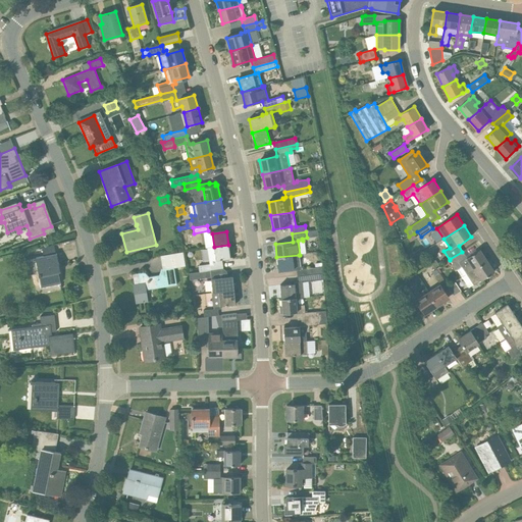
[(415,239),(412,235),(407,238),(409,243),(415,239)]
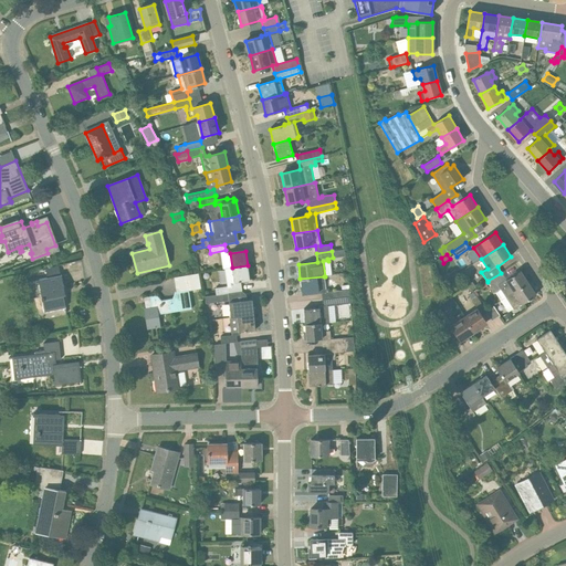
[(248,265),(232,268),(223,269),(226,284),(230,283),(230,286),(215,289),(216,294),(231,293),(242,291),(241,282),(250,281),(248,265)]
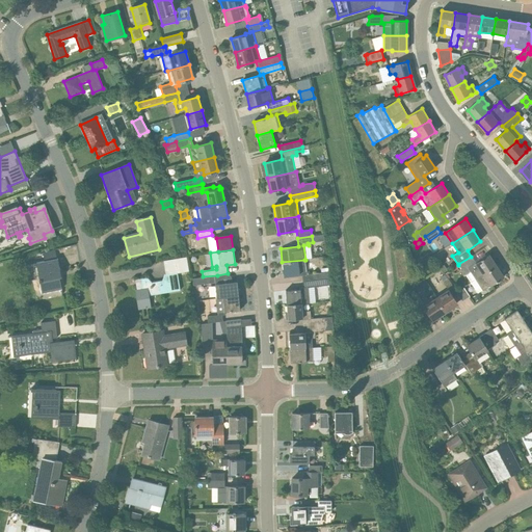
[(458,264),(466,274),(470,271),(475,280),(497,266),(488,255),(476,263),(471,257),(458,264)]
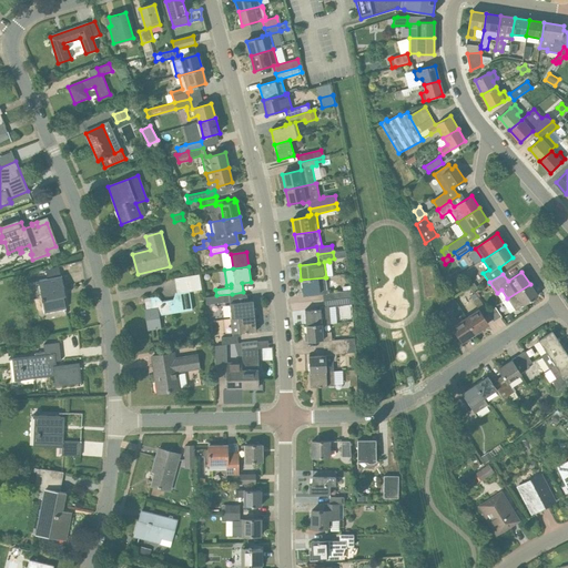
[(66,308),(62,290),(64,290),(61,276),(39,281),(33,282),(36,294),(41,293),(46,313),(66,308)]
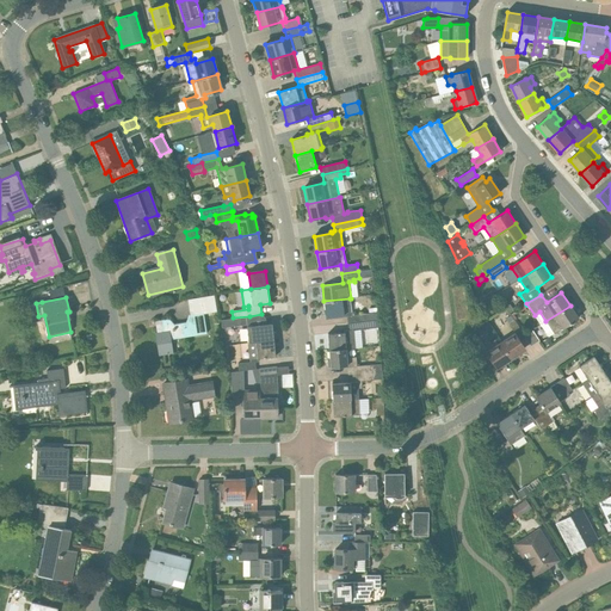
[(204,315),(218,314),(216,297),(190,301),(191,316),(204,315)]
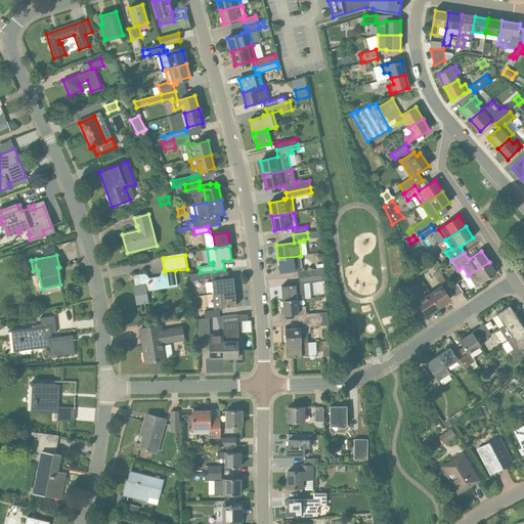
[(301,267),(300,256),(277,258),(279,272),(295,270),(295,272),(298,271),(298,277),(313,276),(322,275),(323,275),(322,268),(304,270),(304,267),(301,267)]
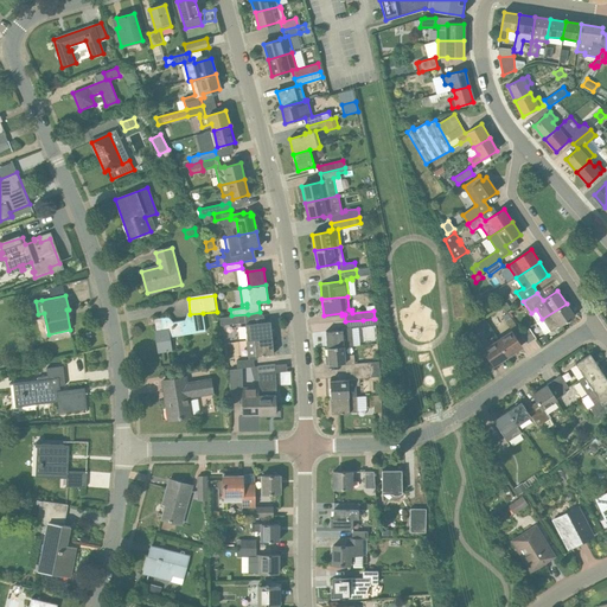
[(542,319),(551,332),(575,315),(567,304),(542,319)]
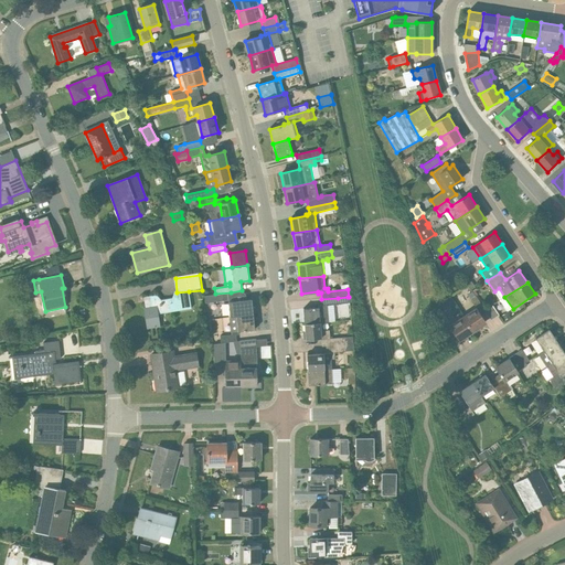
[(189,291),(177,292),(176,292),(172,299),(161,301),(156,295),(149,296),(150,307),(144,308),(148,329),(161,326),(159,313),(191,309),(189,291)]
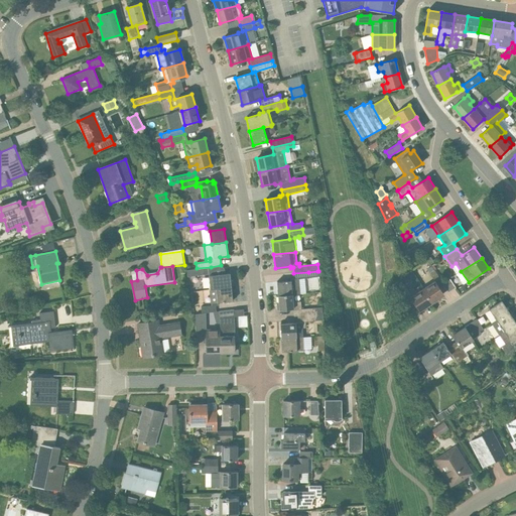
[(422,288),(431,302),(443,294),(439,289),(444,286),(437,274),(432,266),(427,269),(433,280),(422,288)]
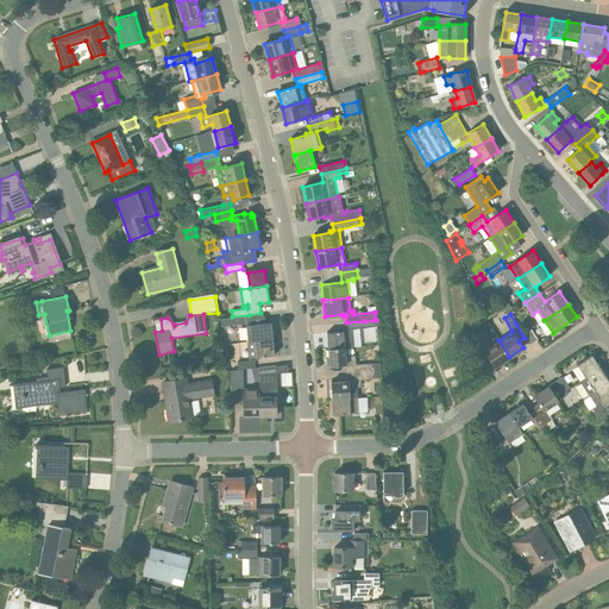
[(249,315),(232,316),(219,319),(220,326),(233,325),(246,324),(248,341),(274,339),(271,322),(253,325),(253,322),(250,322),(249,315)]
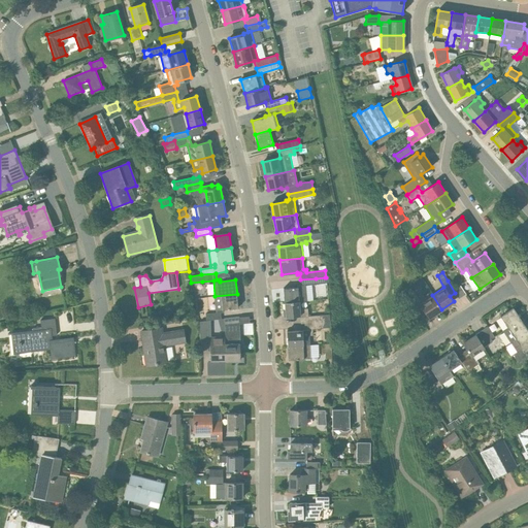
[(284,289),(285,303),(299,301),(307,301),(305,286),(317,285),(316,278),(300,279),(301,286),(297,286),(297,288),(284,289)]
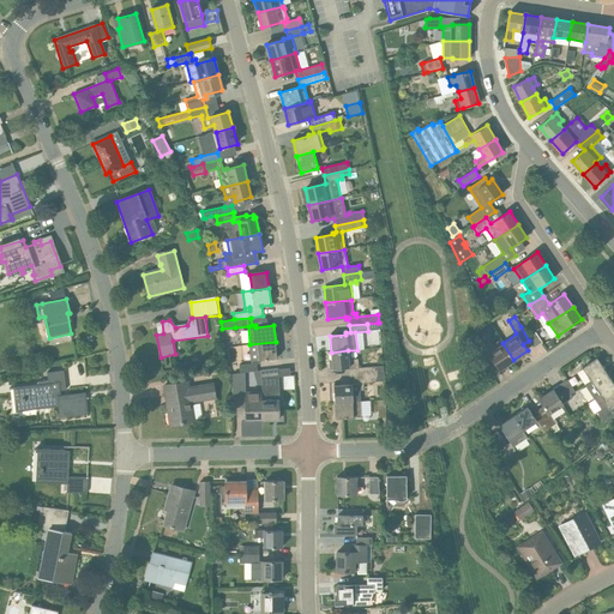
[(527,336),(529,341),(534,348),(542,342),(535,331),(527,336)]
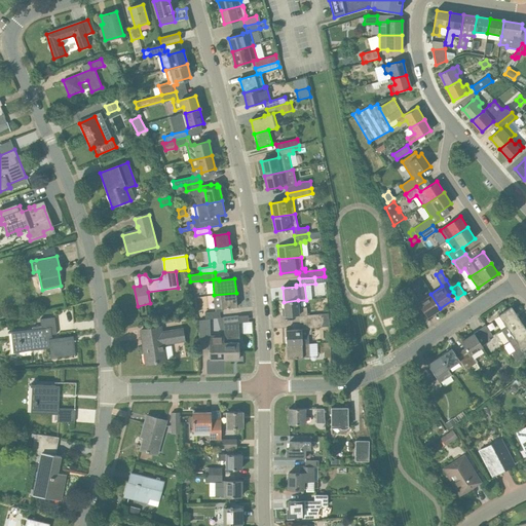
[(440,308),(430,294),(418,302),(411,290),(408,292),(406,294),(417,310),(421,307),(427,316),(440,308)]
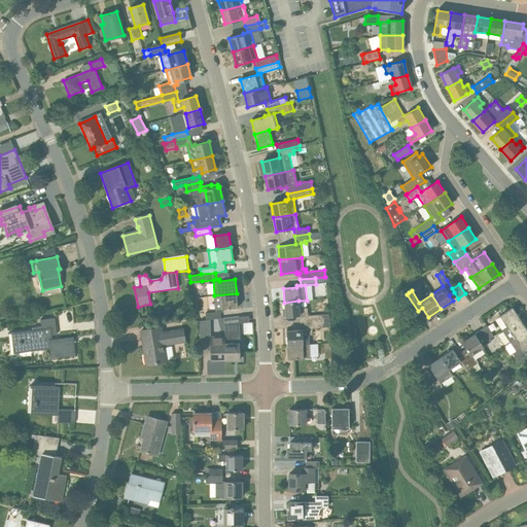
[(238,308),(237,293),(214,295),(213,296),(215,313),(205,313),(206,320),(220,319),(220,313),(223,312),(222,309),(238,308)]
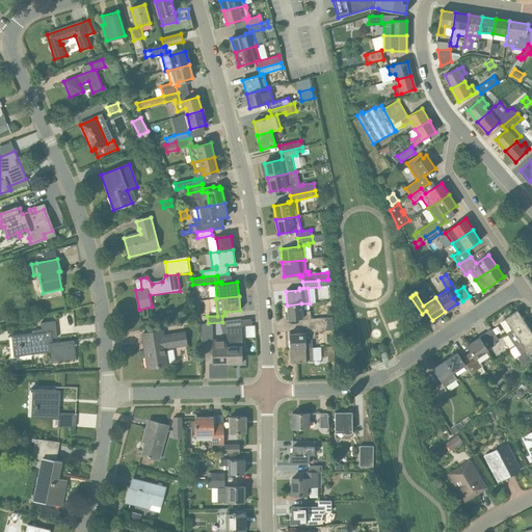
[(302,312),(301,303),(287,306),(288,319),(301,318),(302,325),(307,325),(333,324),(331,317),(311,318),(310,311),(302,312)]
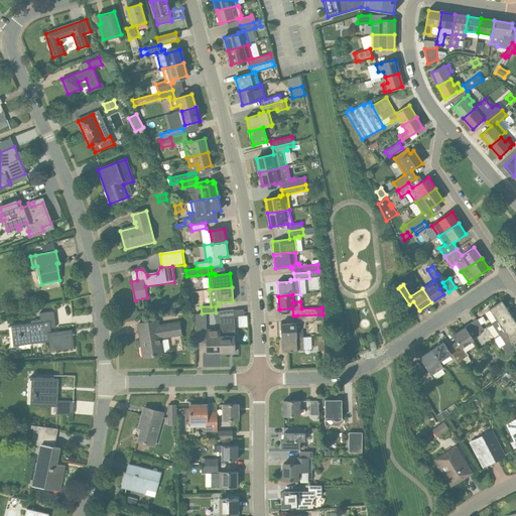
[(493,315),(497,320),(509,312),(502,300),(489,309),(490,310),(489,311),(488,313),(490,315),(491,315),(493,315)]
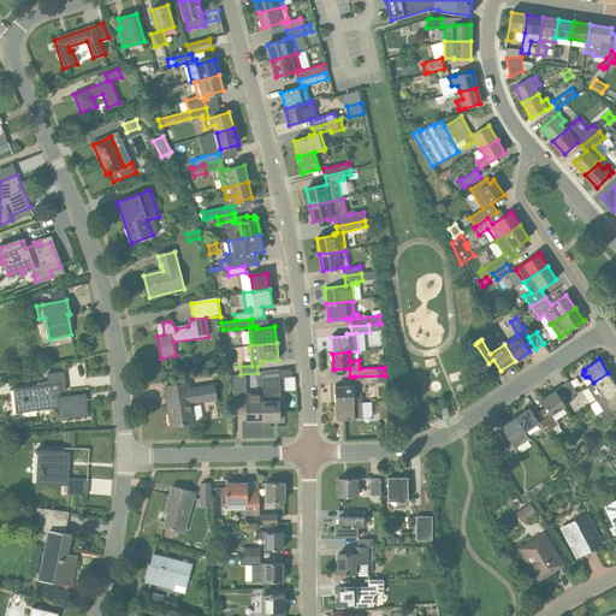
[(615,386),(615,384),(608,373),(593,383),(587,388),(597,401),(615,386)]
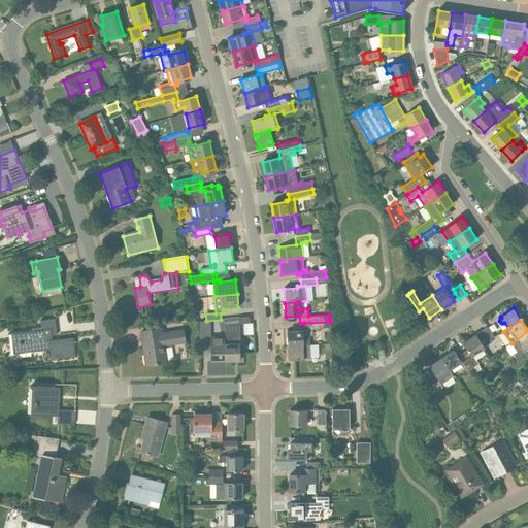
[(211,360),(226,360),(225,337),(211,337),(210,321),(199,322),(200,342),(211,342),(211,360)]
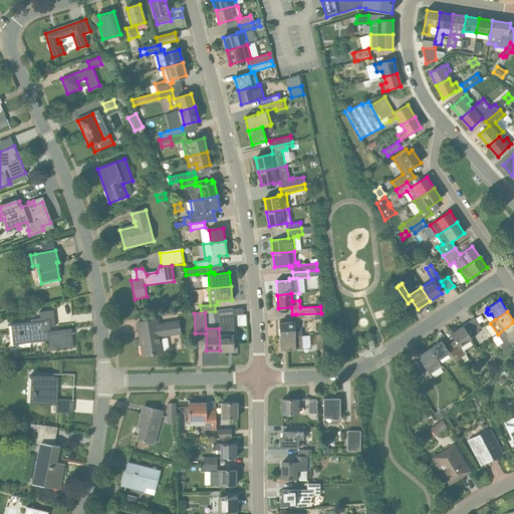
[(280,336),(301,335),(301,326),(304,326),(304,320),(321,319),(321,313),(296,314),(297,322),(279,322),(280,336)]
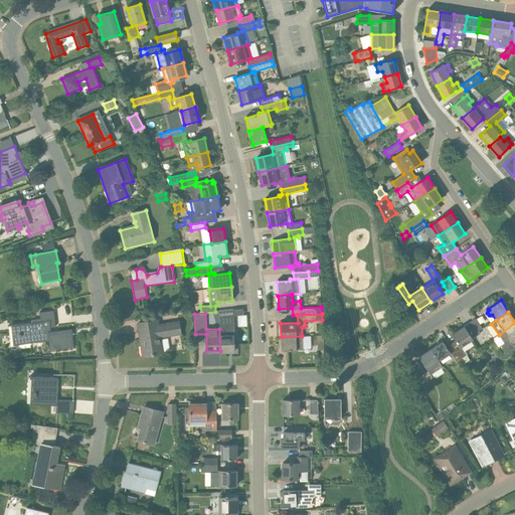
[(51,336),(50,328),(55,327),(54,318),(31,320),(31,323),(8,326),(11,350),(30,348),(29,343),(49,341),(50,350),(73,347),(72,334),(51,336)]
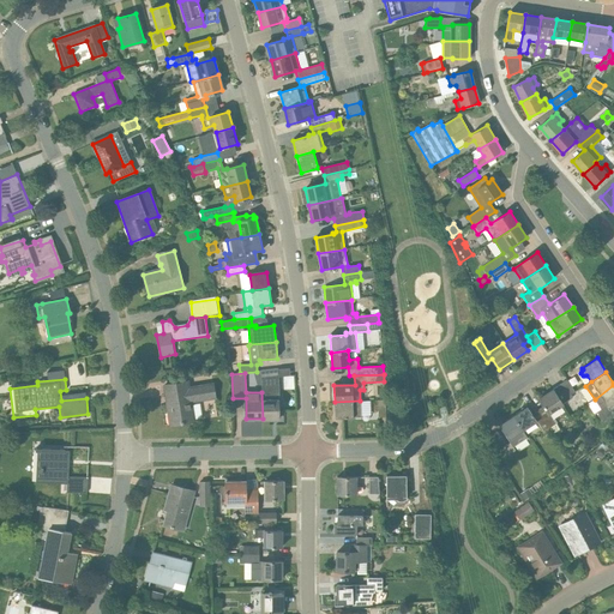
[(567,380),(558,386),(564,395),(569,391),(571,395),(576,392),(567,380)]
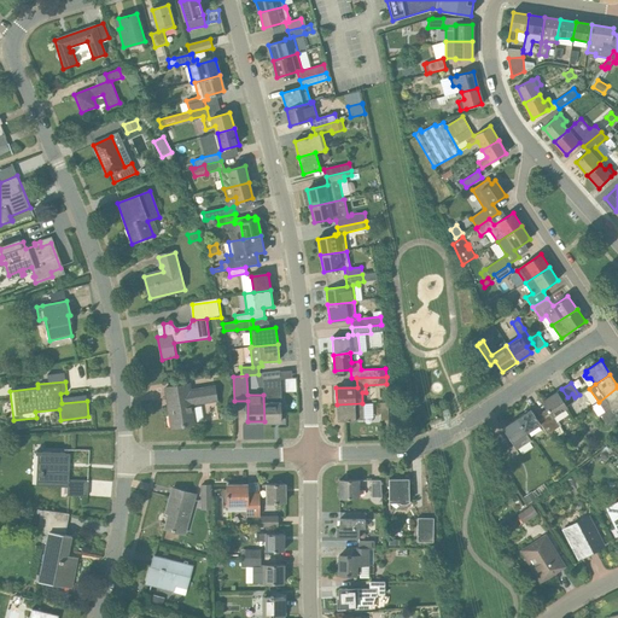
[(190,391),(190,384),(167,388),(168,401),(170,400),(172,407),(168,407),(170,418),(173,418),(174,427),(196,424),(192,404),(216,401),(215,388),(190,391)]
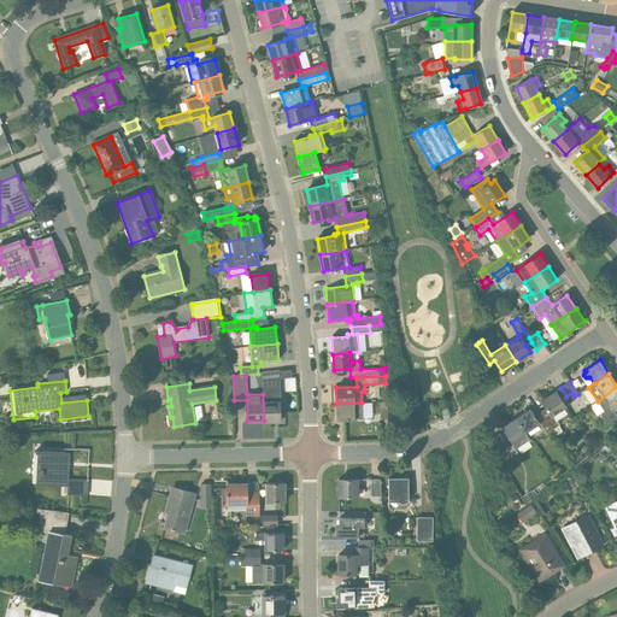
[(616,387),(598,401),(604,411),(599,413),(606,423),(616,417),(615,413),(616,412),(616,410),(616,409),(616,407),(616,387)]
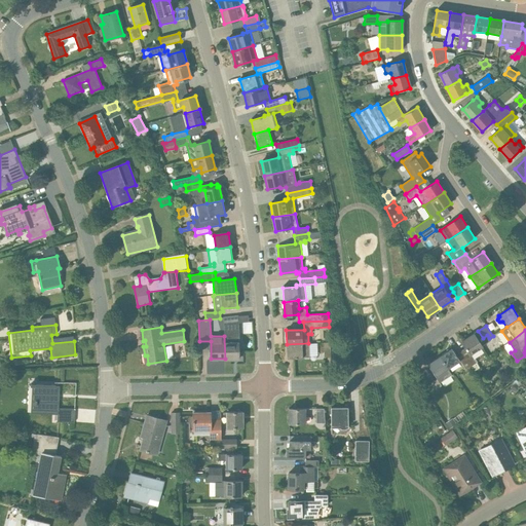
[(474,334),(482,346),(491,341),(489,338),(487,335),(483,338),(478,331),(474,334)]
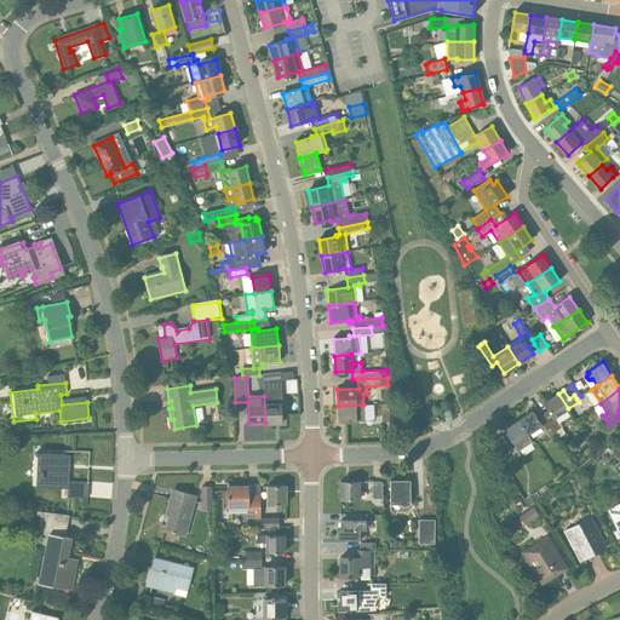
[(543,414),(555,432),(561,429),(554,418),(568,408),(558,394),(544,403),(549,411),(543,414)]
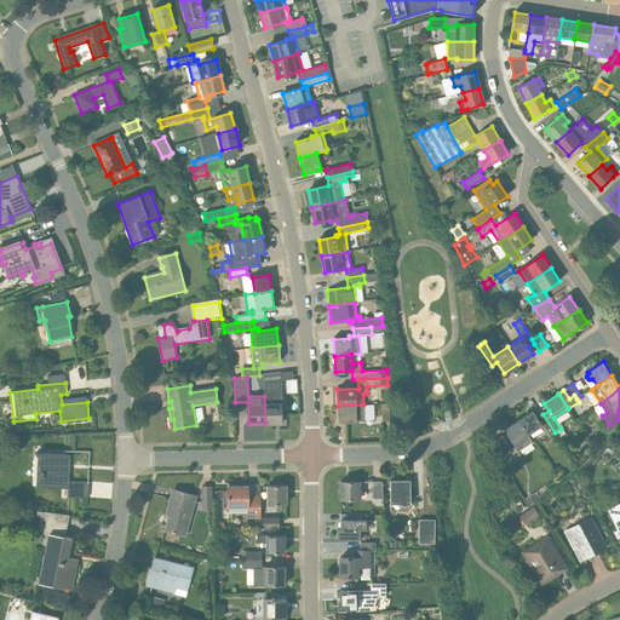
[(264,396),(265,423),(282,423),(281,396),(264,396)]
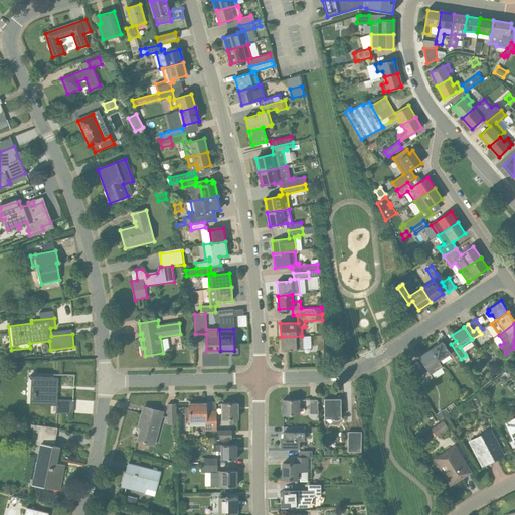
[(302,336),(281,337),(281,351),(303,350),(302,336)]
